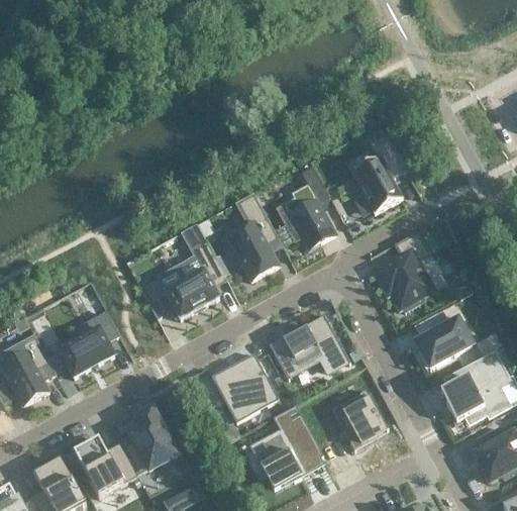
[(379,157),(351,172),(374,212),(402,197),(392,178),(406,170),(387,134),(371,142),(379,157)]
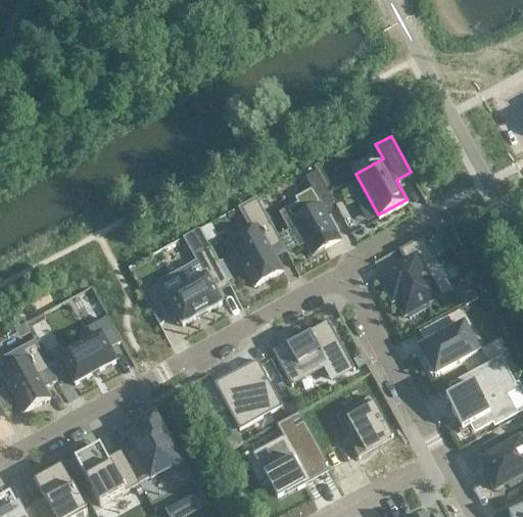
[(296,199),(286,205),(294,221),(291,223),(300,241),(304,239),(312,251),(340,236),(323,204),(333,198),(317,168),(305,174),(312,185),(294,195),(296,199)]
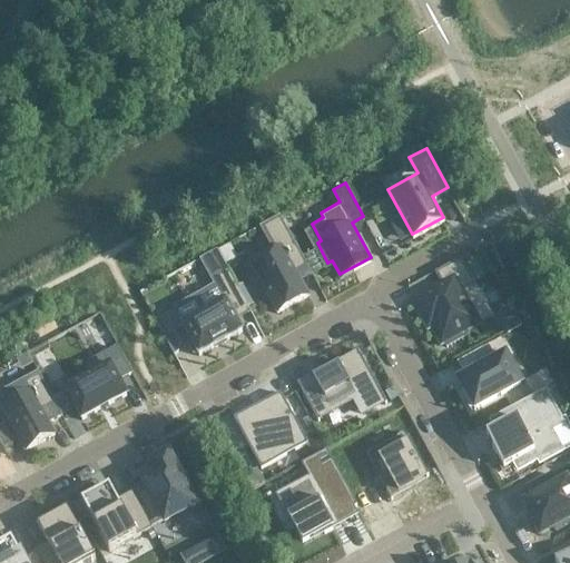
[(273,247),(249,259),(276,308),(307,292),(295,268),(306,262),(278,211),(259,221),(273,247)]
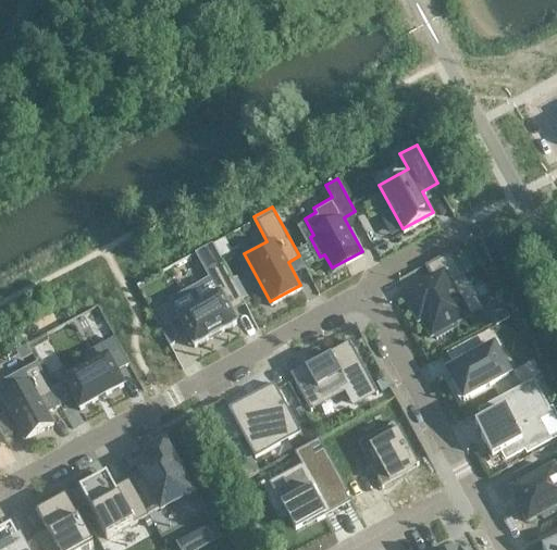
[(431,273),(401,289),(412,308),(416,305),(431,333),(434,330),(436,335),(452,326),(449,322),(469,312),(452,282),(463,275),(449,249),(425,262),(431,273)]
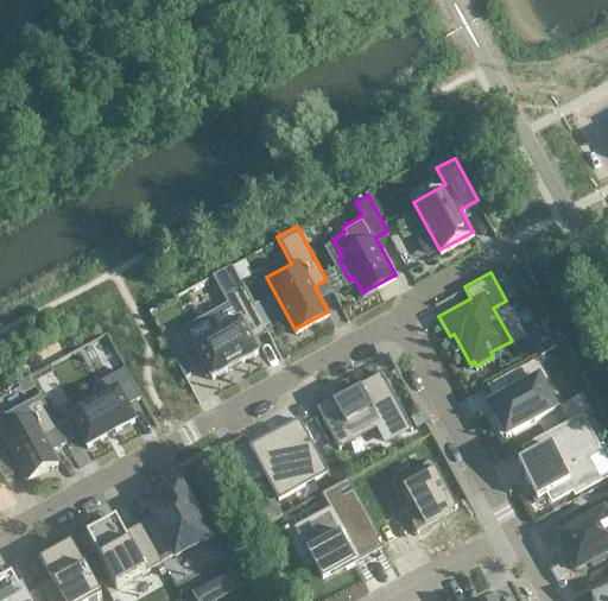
[(239,317),(194,342),(200,353),(196,355),(206,372),(209,371),(211,374),(228,365),(228,366),(241,359),(241,358),(258,349),(251,336),(267,328),(242,282),(225,291),(239,317)]
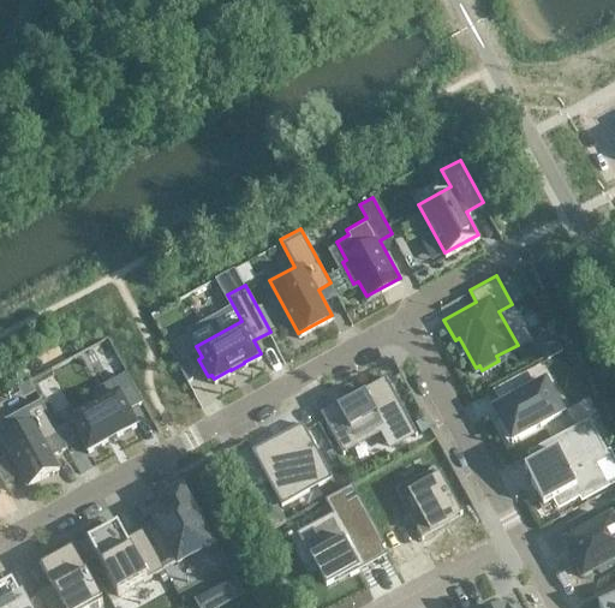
[(554,334),(539,343),(545,355),(561,346),(554,334)]
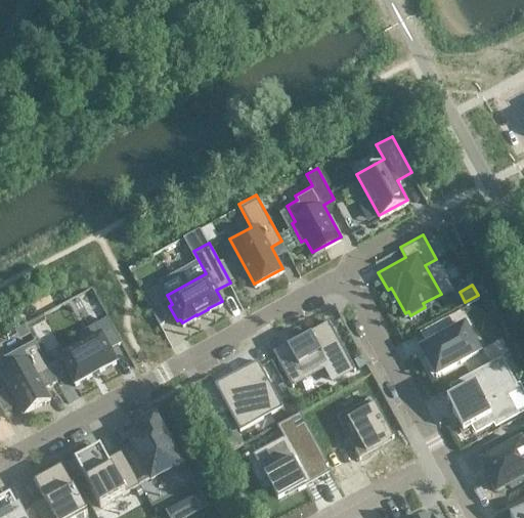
[(147,287),(142,290),(160,321),(161,320),(162,319),(163,318),(164,317),(165,316),(165,315),(165,314),(165,313),(165,312),(165,311),(165,310),(164,309),(164,307),(160,300),(156,303),(147,287)]
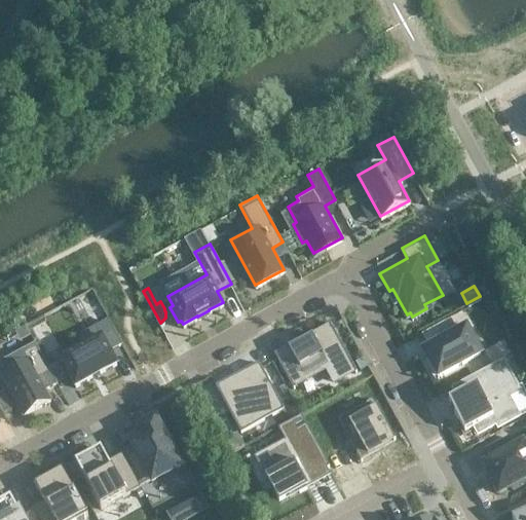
[(447,330),(421,343),(426,351),(423,354),(431,369),(435,367),(436,369),(478,346),(464,322),(468,319),(462,307),(441,319),(447,330)]
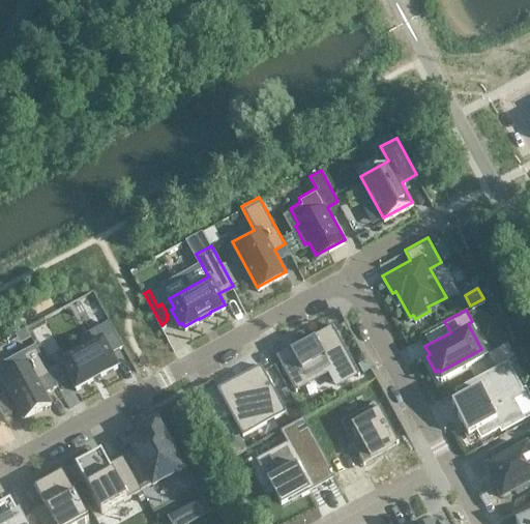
[(100,337),(60,358),(76,386),(117,364),(110,350),(121,344),(108,319),(94,326),(100,337)]
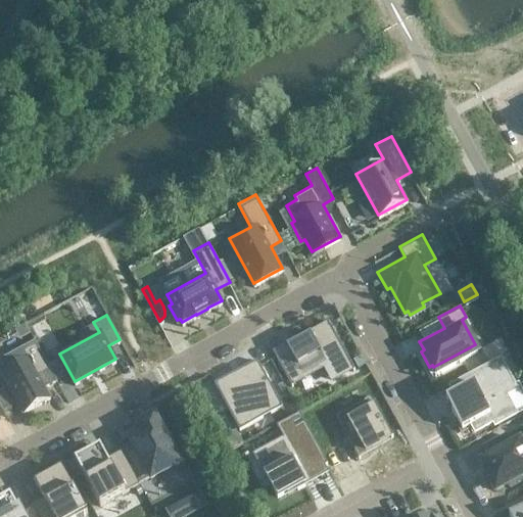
[(277,353),(275,353),(291,382),(293,382),(291,379),(324,362),(332,376),(351,365),(352,367),(354,366),(328,317),(326,318),(327,320),(286,342),(288,347),(278,354),(277,353)]
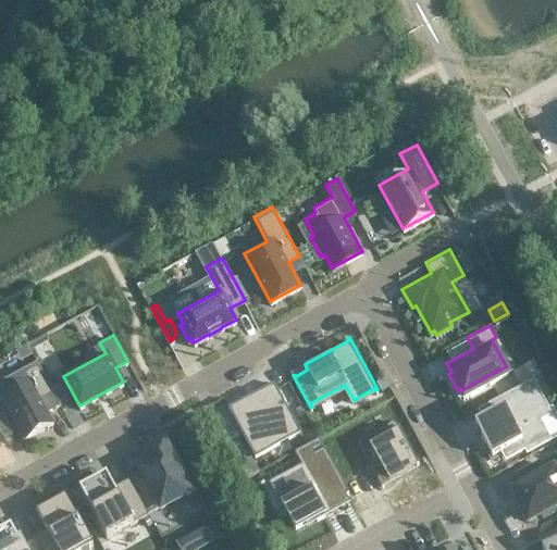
[(384,375),(376,379),(381,387),(388,384),(384,375)]
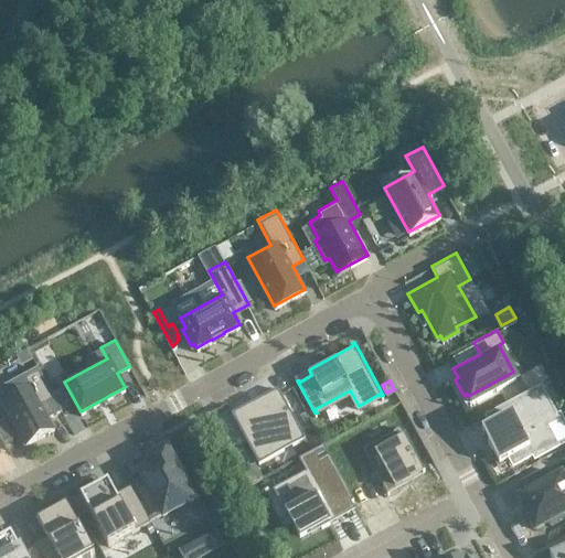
[(541,382),(484,412),(497,435),(488,439),(499,460),(511,453),(514,459),(534,448),(535,452),(553,442),(542,421),(557,412),(541,382)]
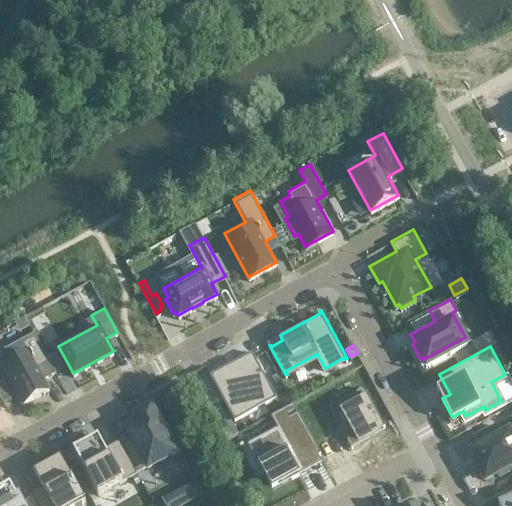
[(28,348),(1,362),(22,401),(49,386),(28,348)]
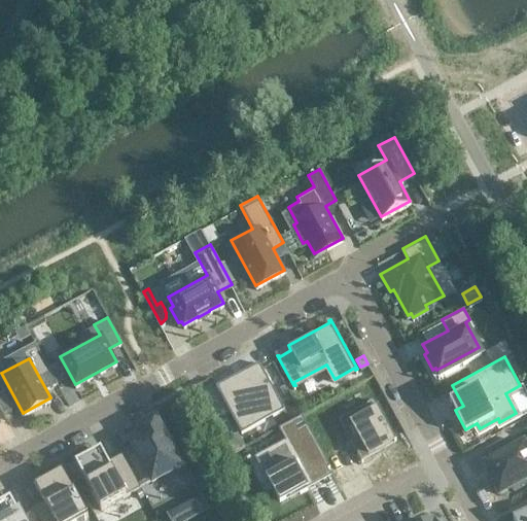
[(258,359),(215,383),(241,429),(284,406),(258,359)]
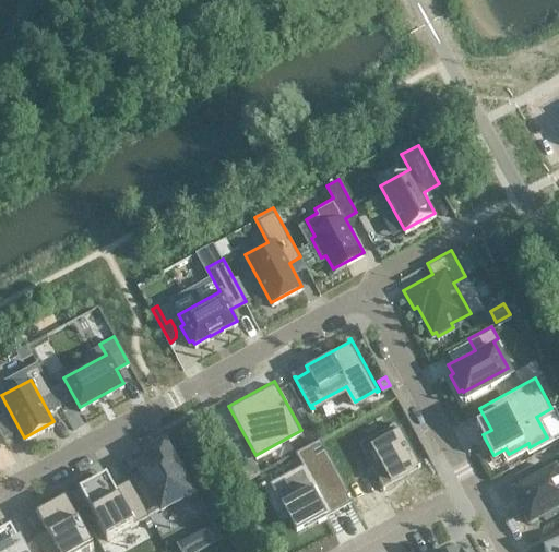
[(61,382),(52,386),(61,403),(70,398),(61,382)]
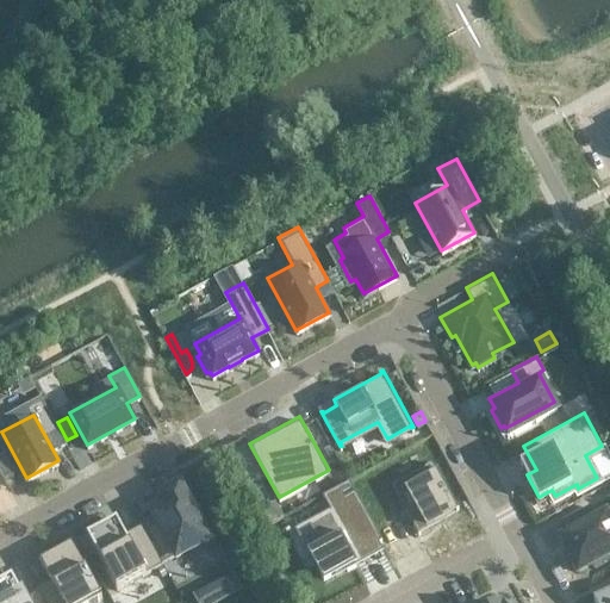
[(430,458),(391,479),(416,526),(418,524),(417,522),(452,503),(453,505),(455,504),(430,458)]
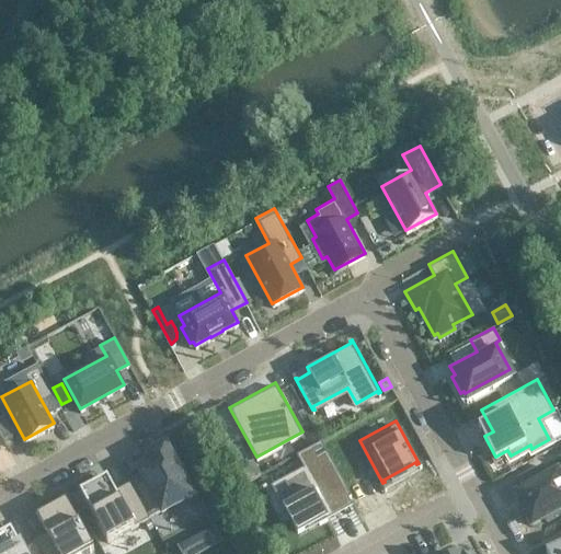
[(296,498),(285,505),(299,530),(319,519),(319,520),(328,516),(321,504),(329,499),(330,503),(347,493),(347,494),(351,493),(321,438),(296,451),(305,468),(285,479),(296,498)]
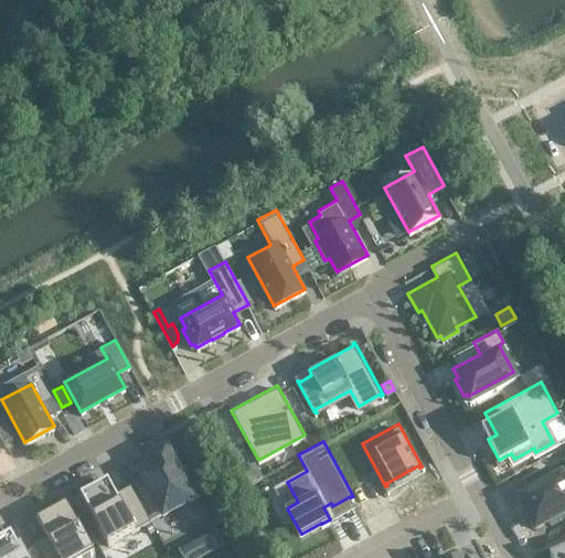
[(145,480),(132,486),(150,517),(162,511),(162,512),(193,495),(166,446),(146,455),(150,463),(139,470),(145,480)]
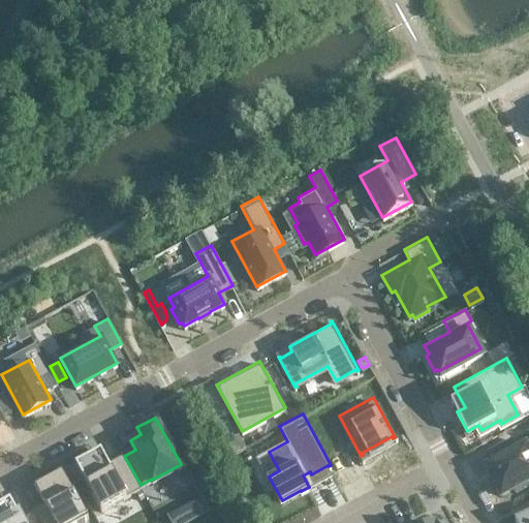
[(518,448),(511,436),(489,449),(495,461),(489,465),(493,473),(491,474),(493,478),(492,478),(493,479),(494,479),(498,488),(499,489),(501,492),(512,486),(515,489),(527,483),(526,479),(528,477),(528,452),(525,443),(518,448)]
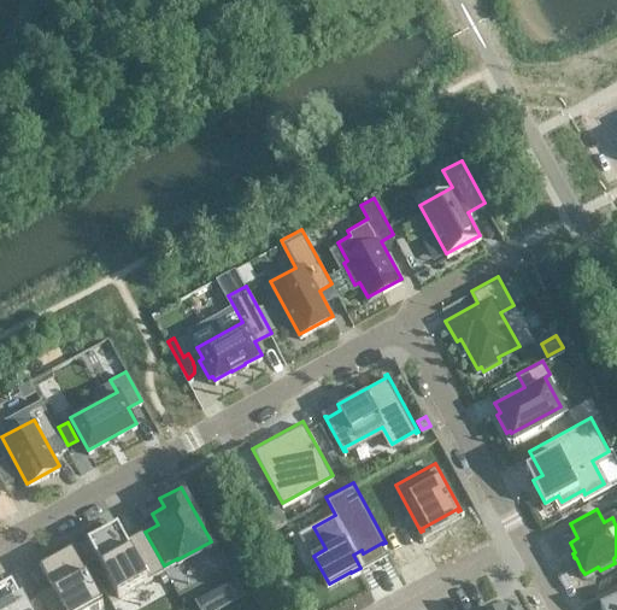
[(117,522),(88,538),(117,592),(164,567),(142,528),(141,528),(144,533),(128,541),(117,522)]
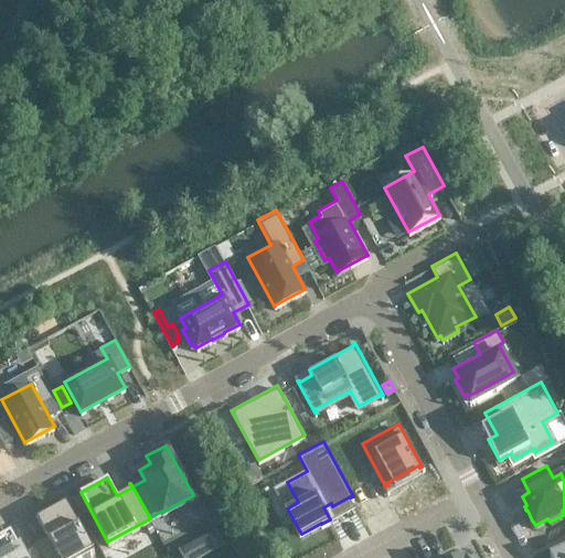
[(34,539),(33,540),(42,557),(78,557),(94,550),(66,500),(36,515),(46,533),(41,536),(45,544),(39,547),(34,539)]
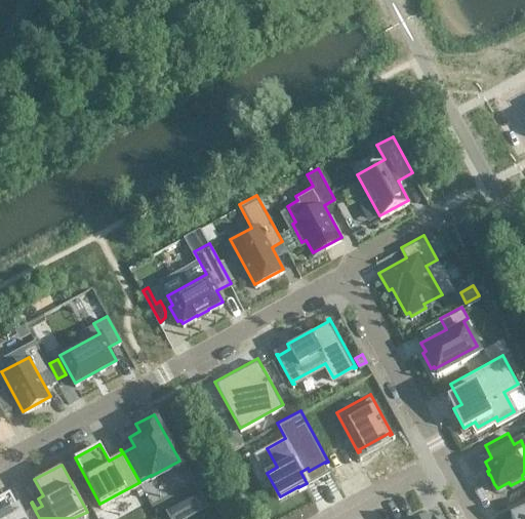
[(197,489),(182,497),(192,515),(207,507),(197,489)]
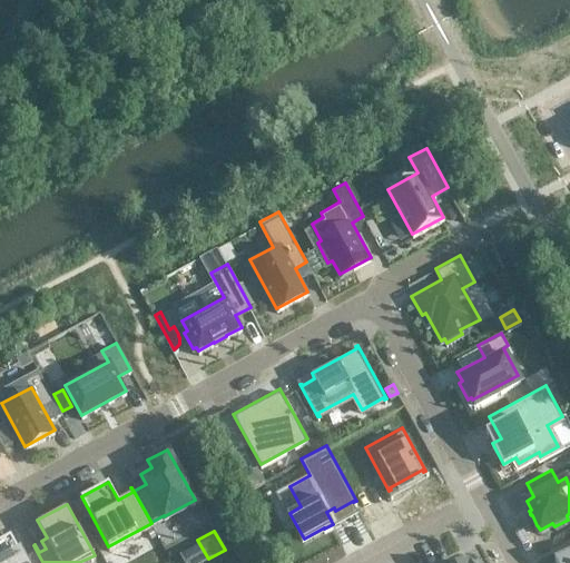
[(26,562),(10,535),(0,540),(0,562),(42,562),(40,559),(32,562),(26,562)]
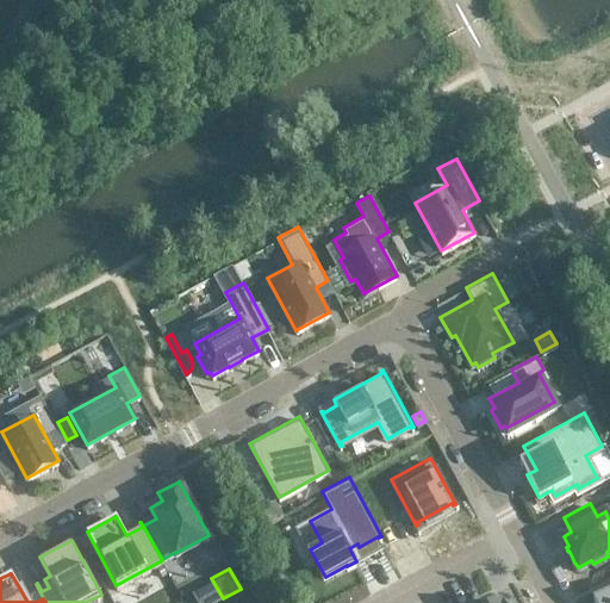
[(609,588),(593,597),(596,602),(609,602),(609,573),(609,576),(609,574),(609,588)]
